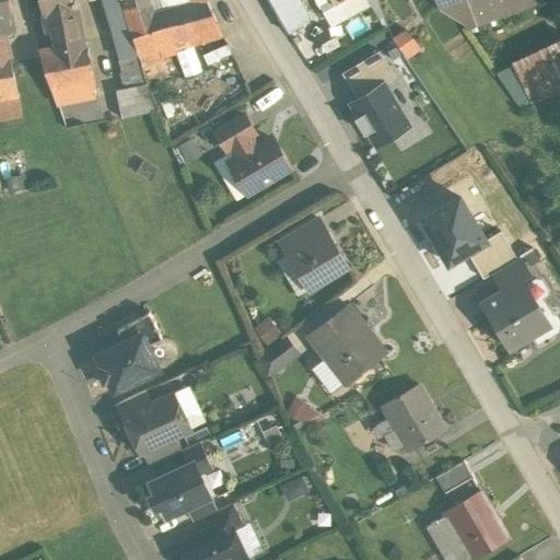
[(8,0),(0,0),(0,34),(6,33),(14,31),(8,0)]
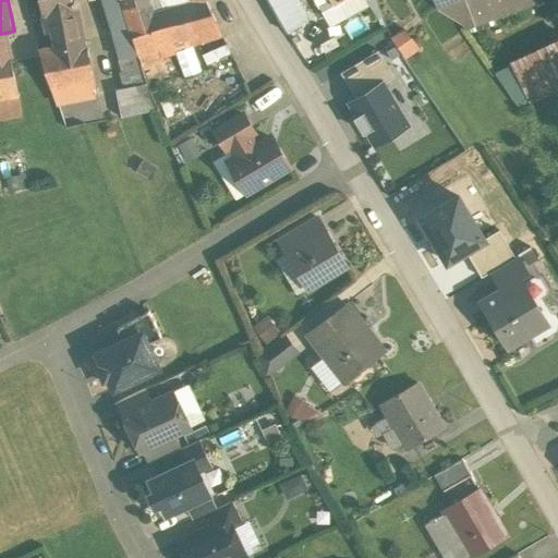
[(120,0),(38,0),(41,14),(73,9),(72,5),(74,5),(74,1),(72,1),(71,0),(100,0),(111,34),(112,35),(130,28),(125,13),(120,0)]
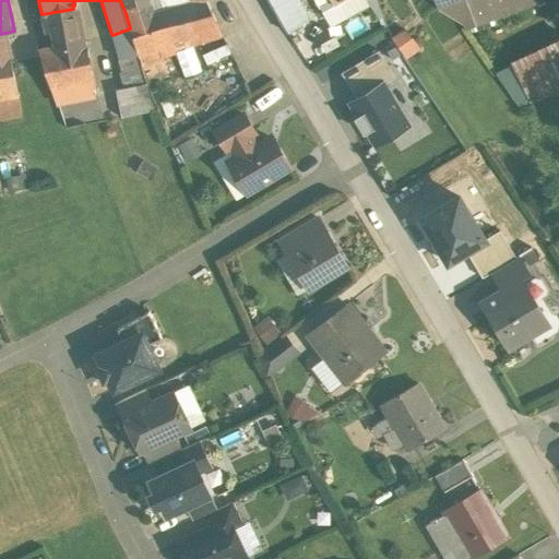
[(120,0),(126,13),(133,38),(152,31),(147,19),(145,12),(143,13),(142,9),(147,7),(145,0),(120,0)]
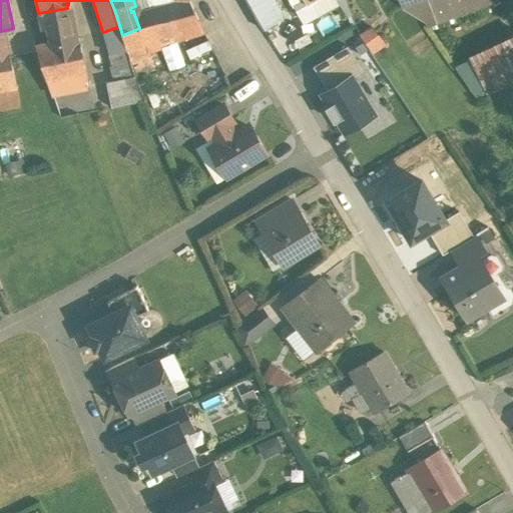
[(145,0),(150,11),(135,17),(139,28),(122,35),(129,58),(161,47),(159,44),(173,40),(175,43),(203,32),(187,0),(145,0)]
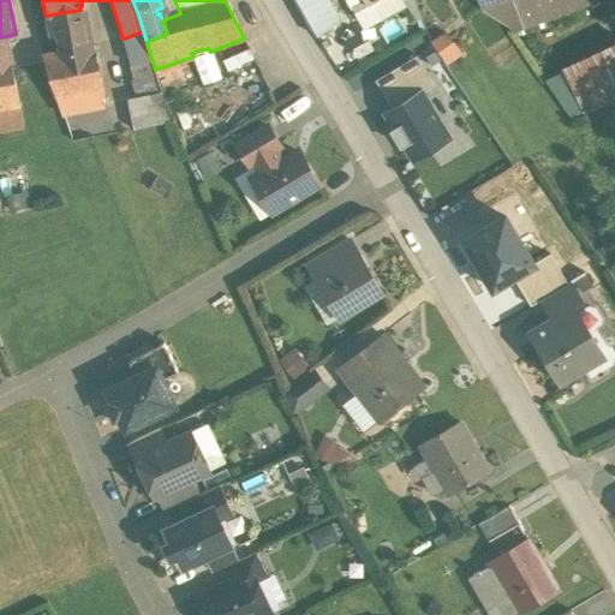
[(324,0),(293,0),(309,28),(315,37),(338,24),(324,0)]
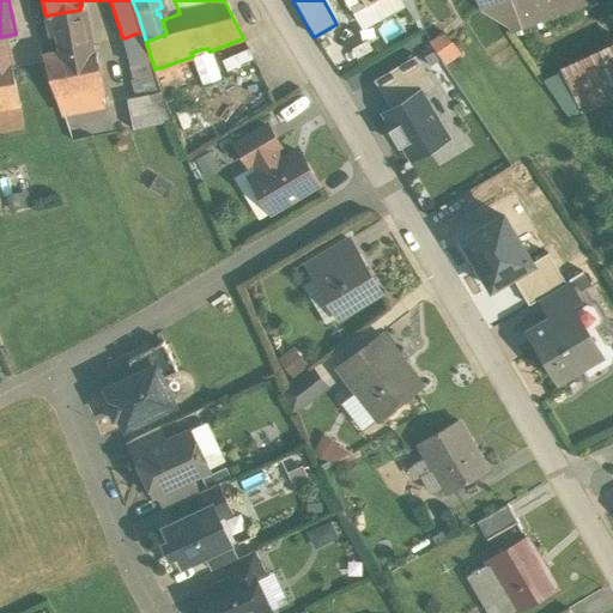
[(377,0),(366,6),(350,16),(357,30),(401,4),(399,0),(377,0)]
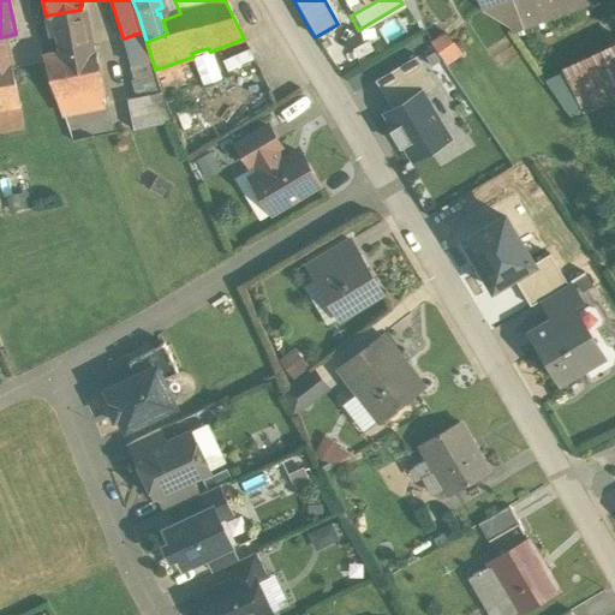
[(597,0),(508,0),(482,10),(508,28),(509,30),(539,19),(541,22),(597,1),(597,0)]
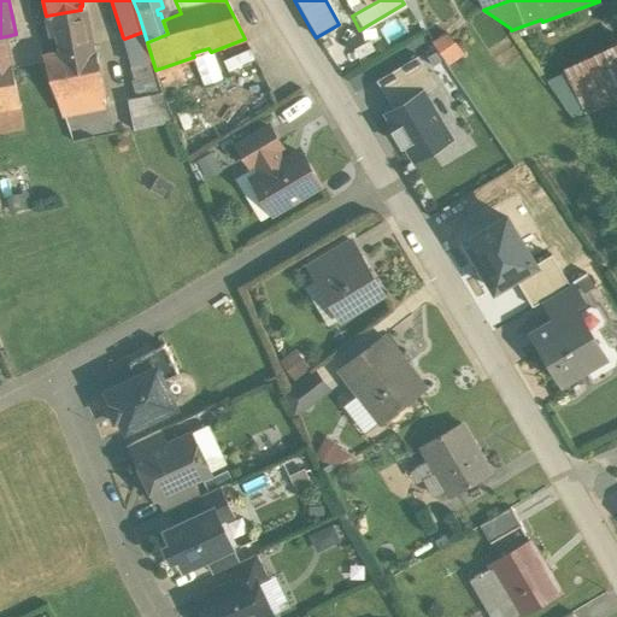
[(81,10),(46,16),(52,35),(57,35),(60,52),(60,54),(88,48),(88,47),(81,10)]
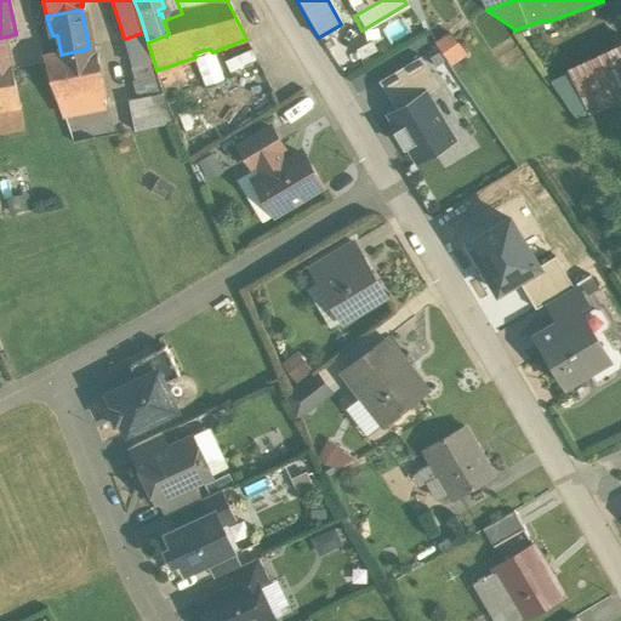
[(144,32),(125,39),(134,66),(153,60),(144,32)]
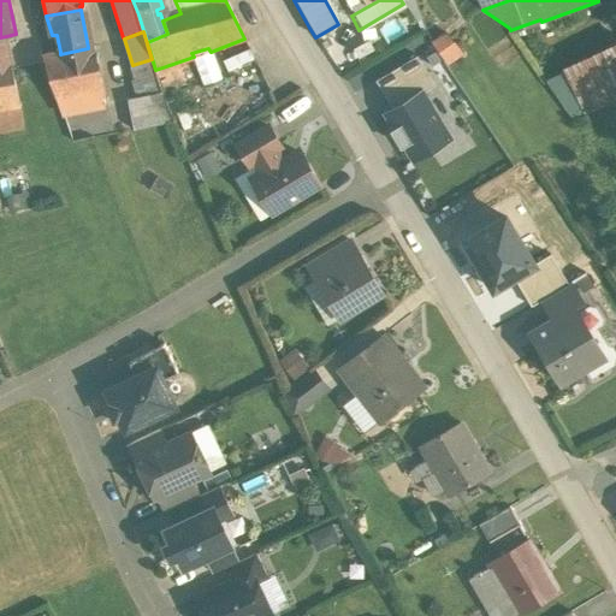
[(446,35),(432,43),(439,53),(450,46),(454,45),(446,35)]
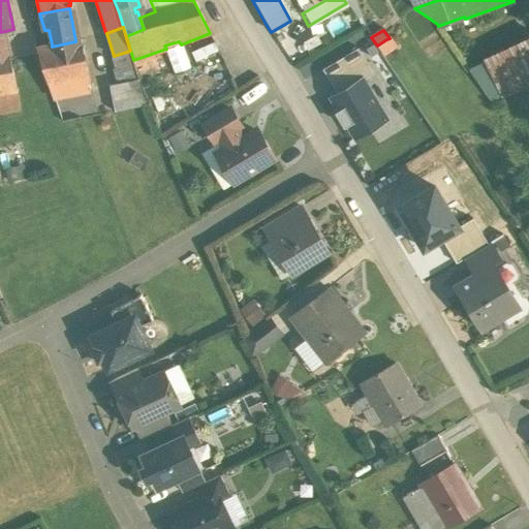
[(5,31),(0,32),(0,94),(18,92),(5,31)]
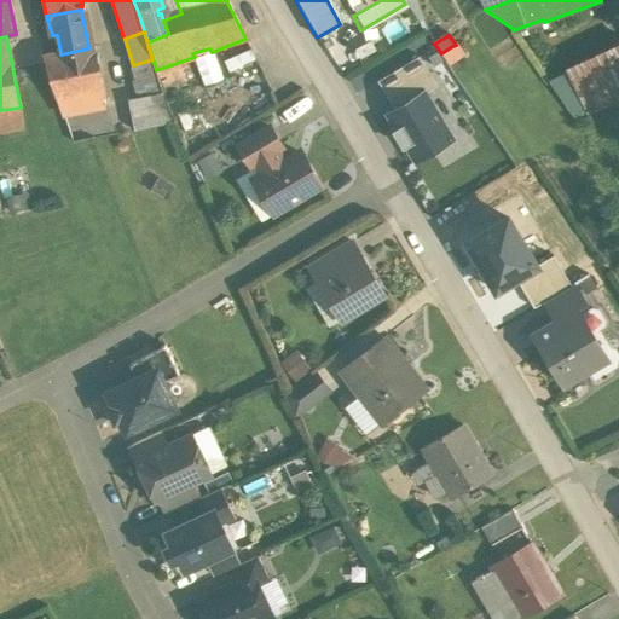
[(375,79),(420,52),(414,41),(348,81),(356,91),(375,79)]
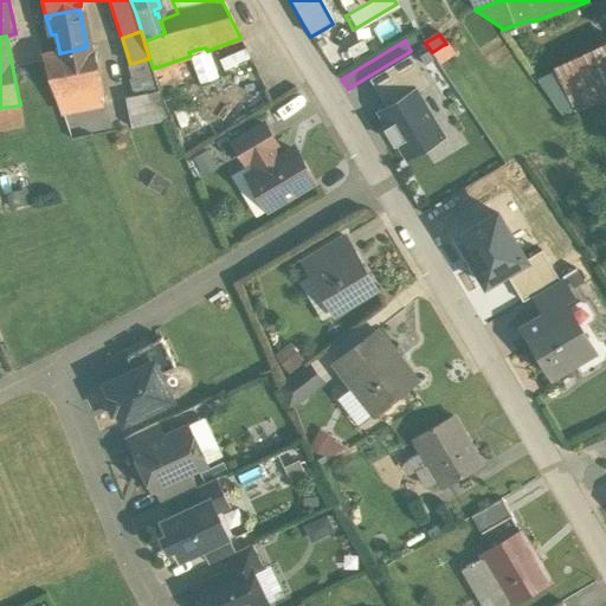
[(605,43),(548,70),(550,75),(537,81),(562,118),(605,96),(605,43)]
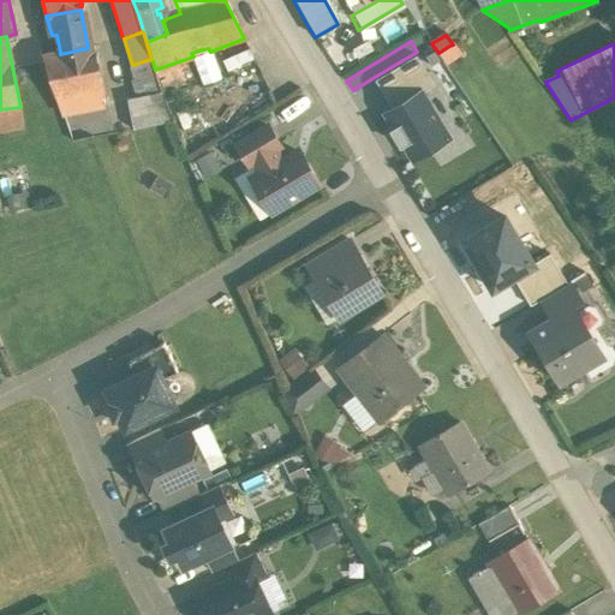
[(88,48),(60,54),(60,52),(42,55),(57,99),(102,89),(94,46),(88,47),(88,48)]
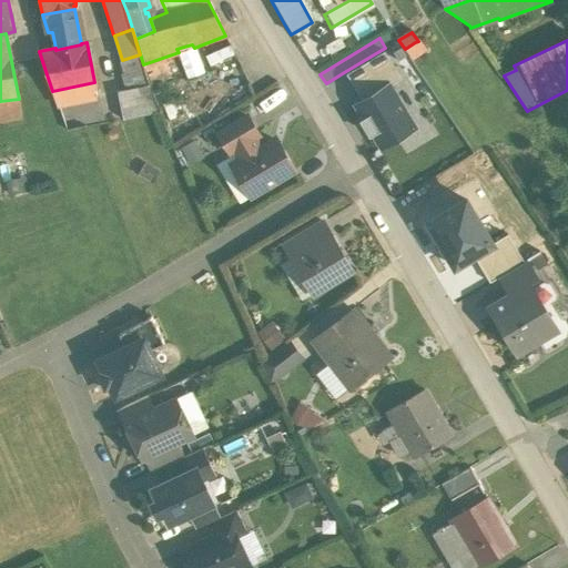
[(415,42),(405,49),(412,60),(423,53),(415,42)]
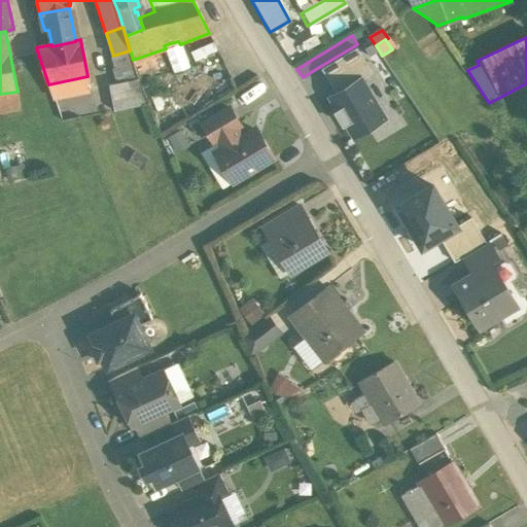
[(357,48),(321,70),(337,95),(360,80),(373,73),(357,48)]
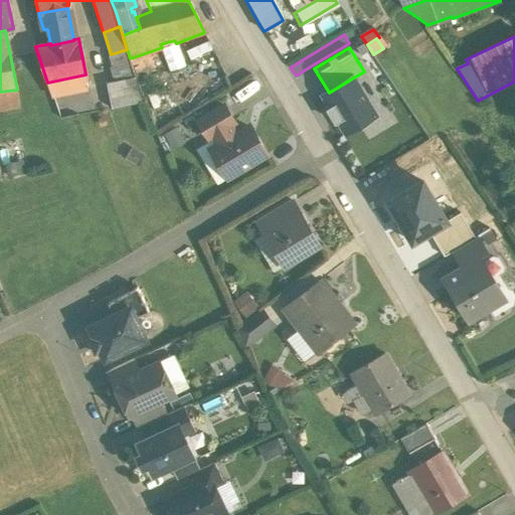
[(127,49),(111,54),(115,67),(130,62),(127,49)]
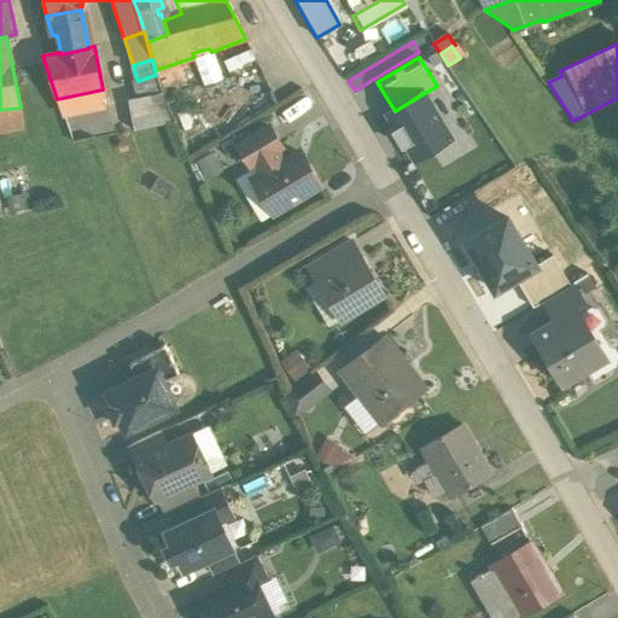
[(138,81),(133,82),(138,98),(128,100),(134,130),(174,122),(161,91),(156,75),(138,81)]
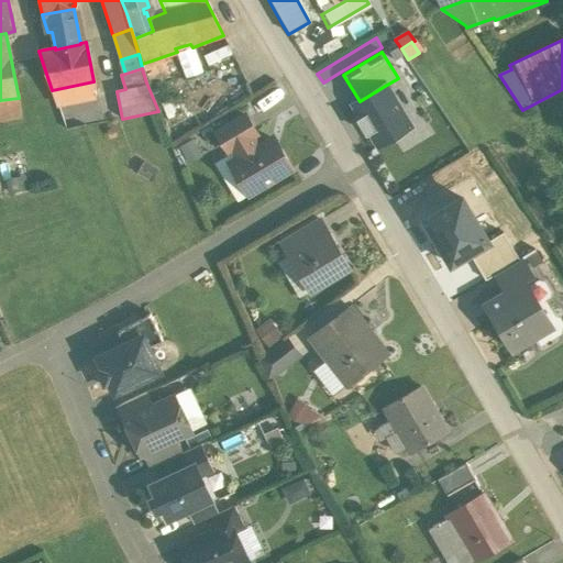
[(94,81),(52,90),(56,105),(98,97),(97,96),(96,96),(94,81)]
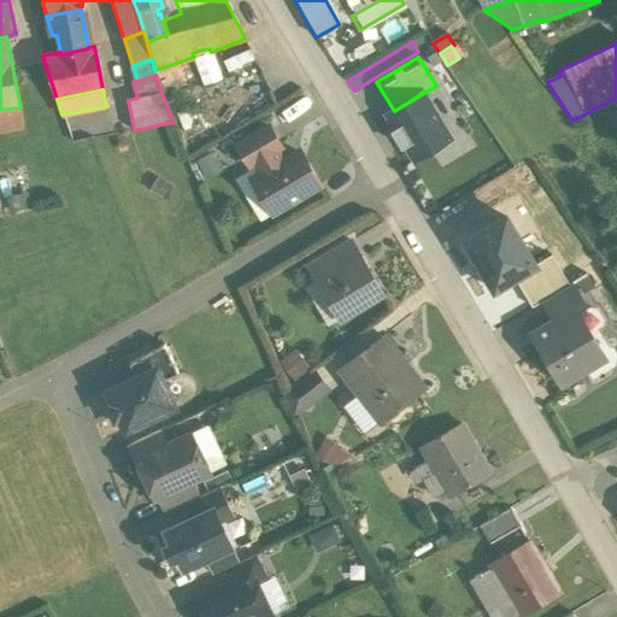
[(405,145),(415,160),(450,140),(422,94),(394,111),(387,115),(395,129),(393,131),(403,147),(405,145)]
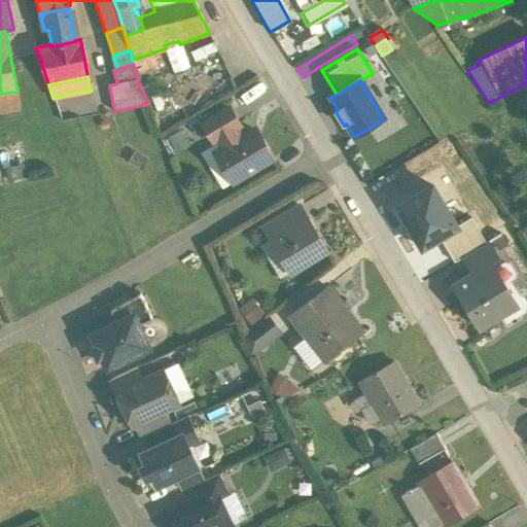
[(229,108),(203,124),(213,141),(236,128),(240,126),(229,108)]
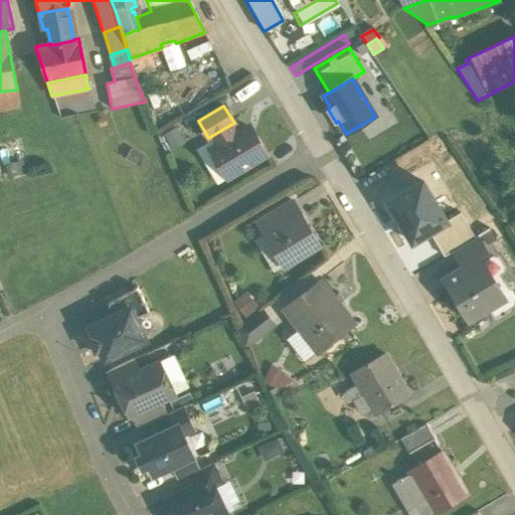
[(230,125),(213,136),(218,144),(210,149),(227,179),(266,156),(247,127),(235,134),(230,125)]
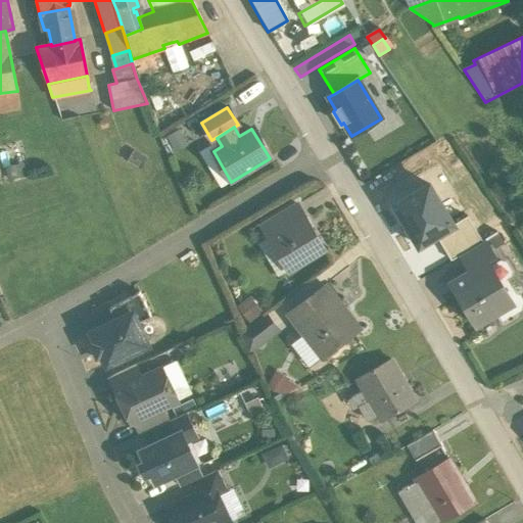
[(454,226),(454,225),(428,184),(393,204),(419,247),(436,236),(454,226)]
